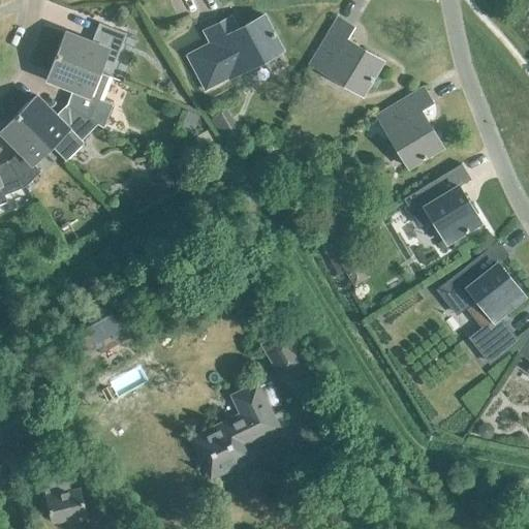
[(239,28),(232,16),(205,30),(210,41),(186,54),(205,90),(229,76),(229,78),(283,49),(265,13),(239,28)]
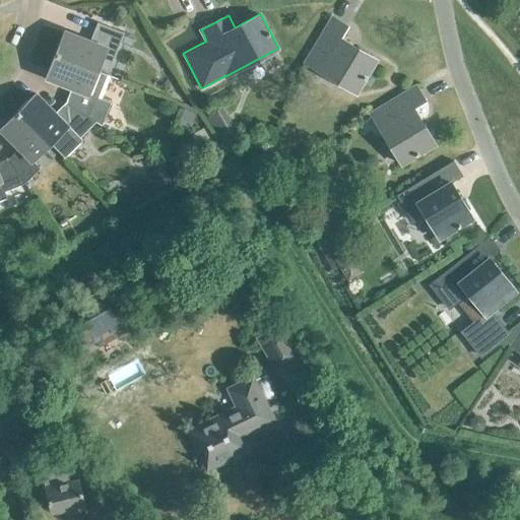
[(347,25),(332,16),(306,62),(356,92),(376,59),(340,38),(347,25)]
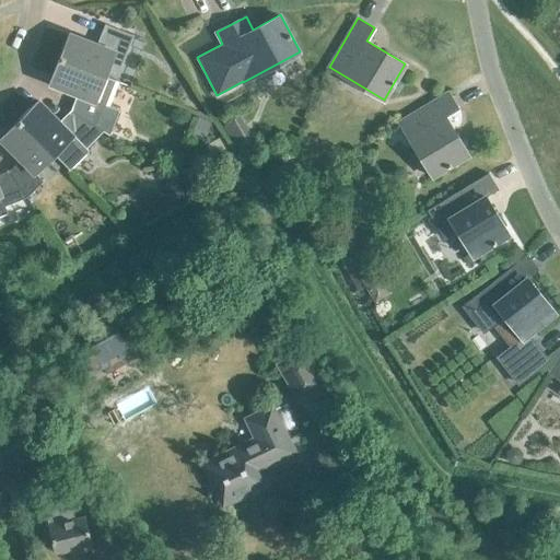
[(111,62),(120,67),(133,34),(105,23),(97,44),(70,33),(60,58),(105,76),(111,62)]
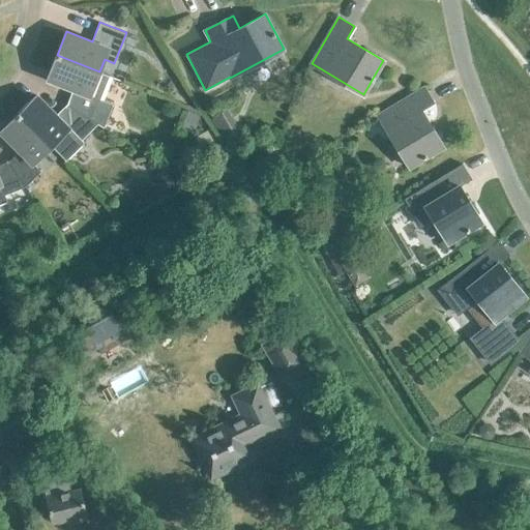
[(67,104),(91,120),(96,123),(104,127),(113,104),(100,98),(109,76),(99,71),(57,55),(48,79),(74,89),(67,104)]
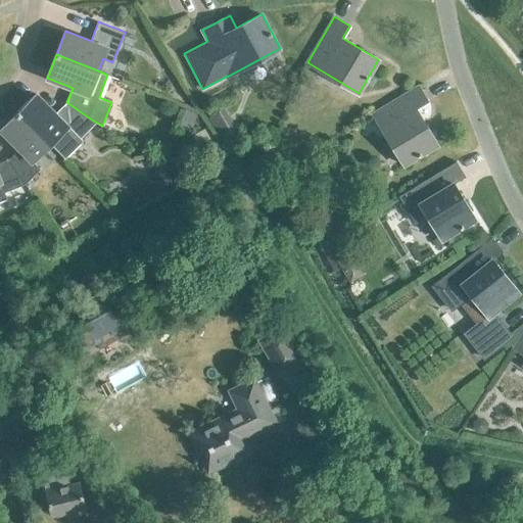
[(427,101),(418,86),(373,113),(403,164),(437,144),(416,108),(427,101)]
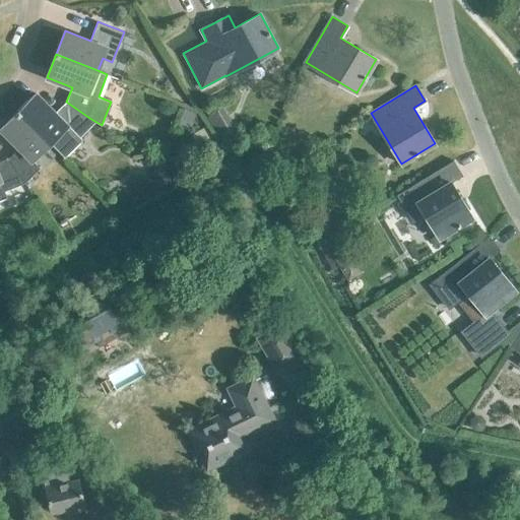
[(18,111),(50,143),(64,156),(82,139),(79,136),(94,121),(89,118),(66,102),(55,113),(36,92),(18,111)]
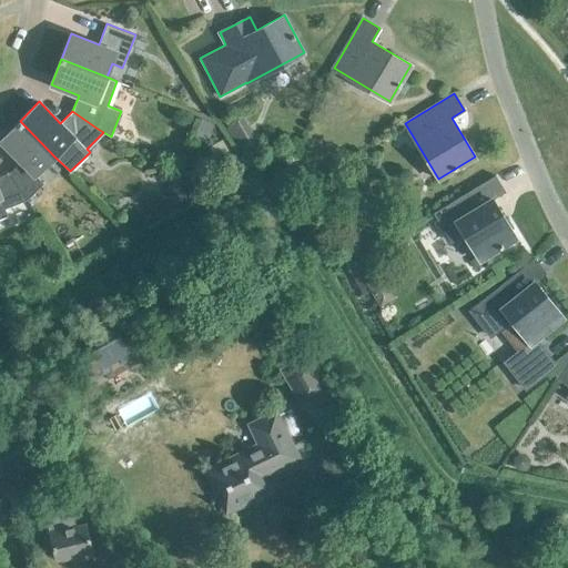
[(20,121),(0,140),(21,161),(9,173),(27,200),(43,183),(36,175),(54,156),(20,121)]
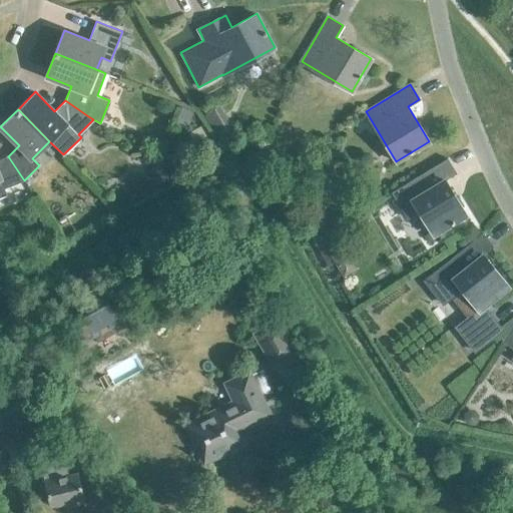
[(227,130),(214,109),(204,115),(217,136),(227,130)]
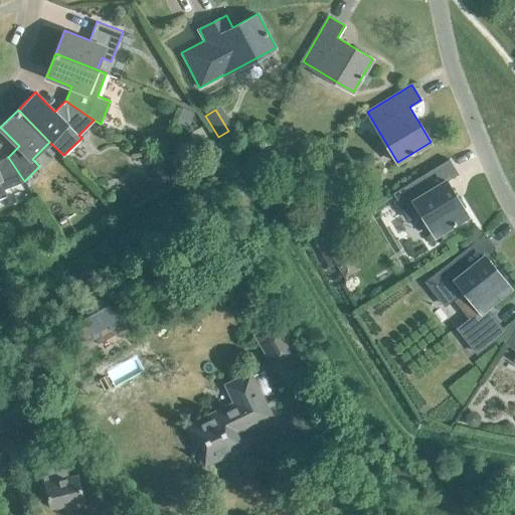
[(0,193),(6,191),(4,188),(24,181),(8,157),(0,160),(0,193)]
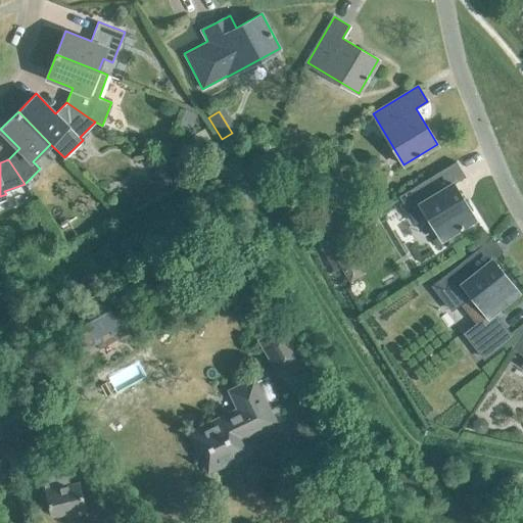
[(454,183),(465,176),(457,160),(399,195),(399,196),(400,196),(416,222),(427,215),(442,239),(475,219),(454,183)]
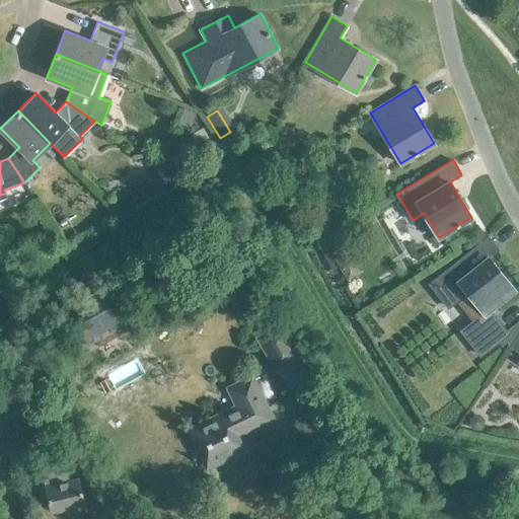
[(500,248),(489,235),(428,284),(447,308),(467,292),(483,312),(485,314),(515,290),(489,257),(500,248)]
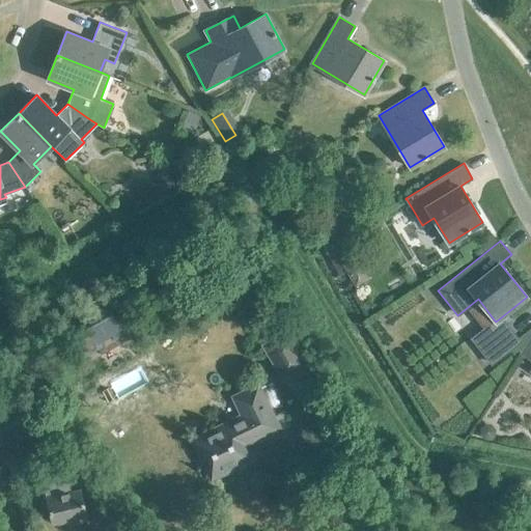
[(120,327),(116,329),(111,318),(75,339),(86,359),(98,353),(100,357),(129,341),(120,327)]
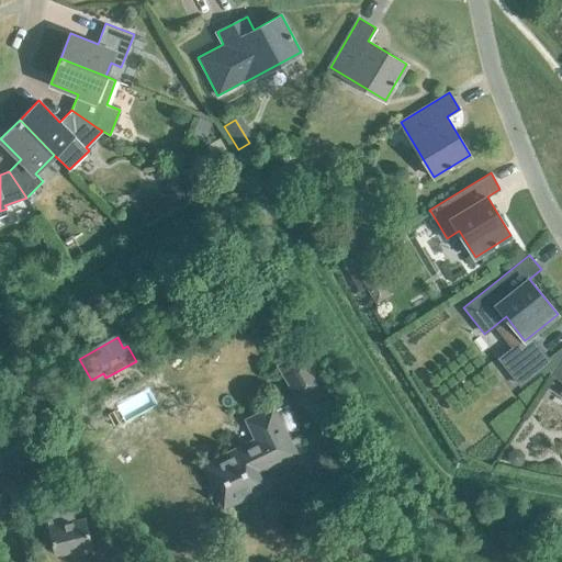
[(528,344),(525,340),(523,338),(498,357),(520,385),(551,361),(535,339),(528,344)]
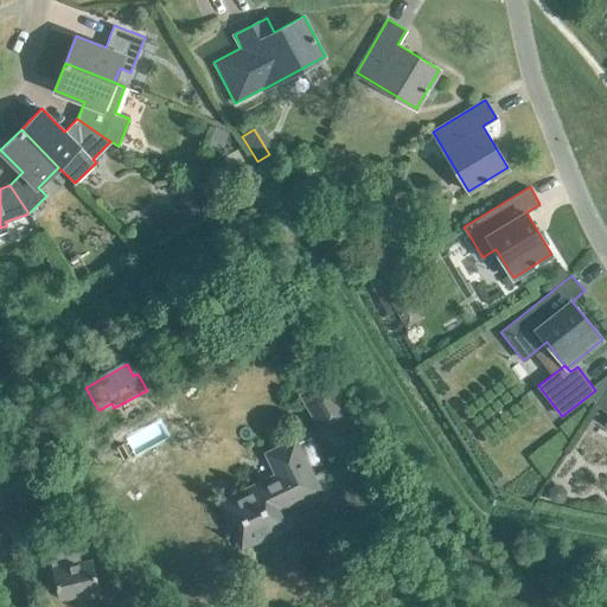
[(351,420),(321,370),(298,384),(327,434),(351,420)]
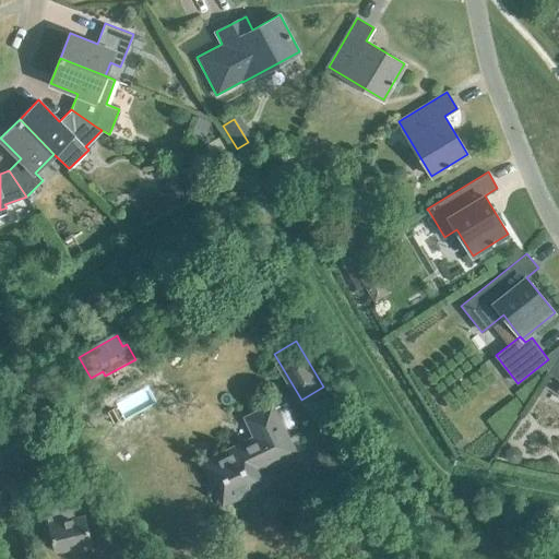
[(558,356),(549,371),(558,377),(558,384),(557,389),(558,390),(558,356)]
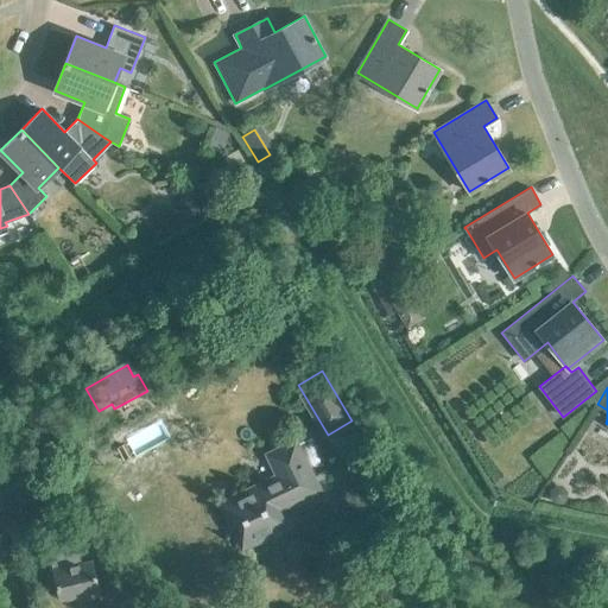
[(0,464),(17,456),(7,438),(0,441),(0,464)]
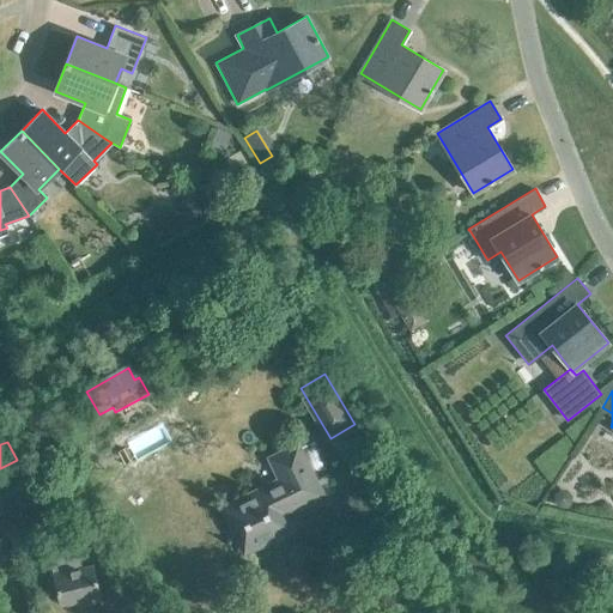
[(279,511),(320,492),(297,445),(272,459),(283,479),(224,508),(228,513),(226,516),(228,521),(231,522),(238,535),(237,539),(240,544),(243,545),(246,550),(250,547),(254,548),(263,545),(265,541),(287,529),(279,511)]
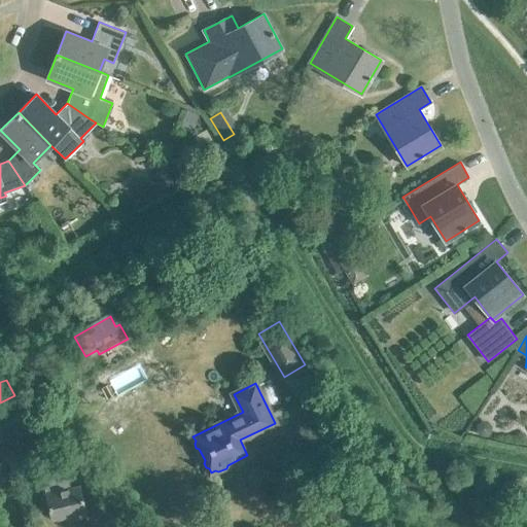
[(51,519),(85,511),(79,485),(70,488),(66,469),(42,475),(46,493),(45,493),(51,519)]
